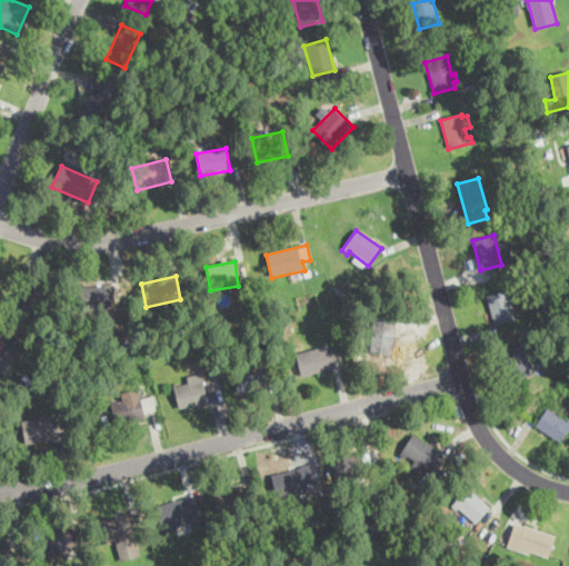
[(80,288),(80,309),(110,309),(110,288),(80,288)]
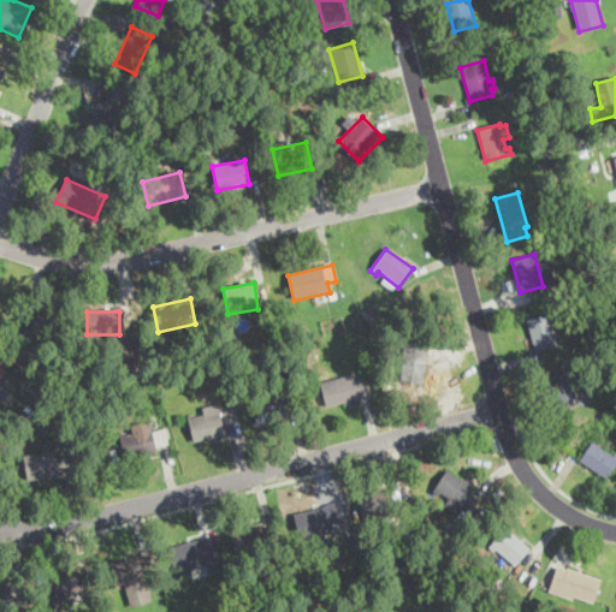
[(534,351),(557,346),(549,315),(526,321),(534,351)]
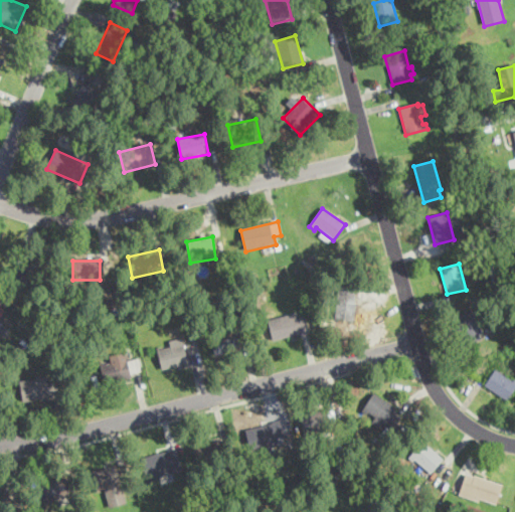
[(352,305),(355,288),(342,286),(339,302),(352,305)]
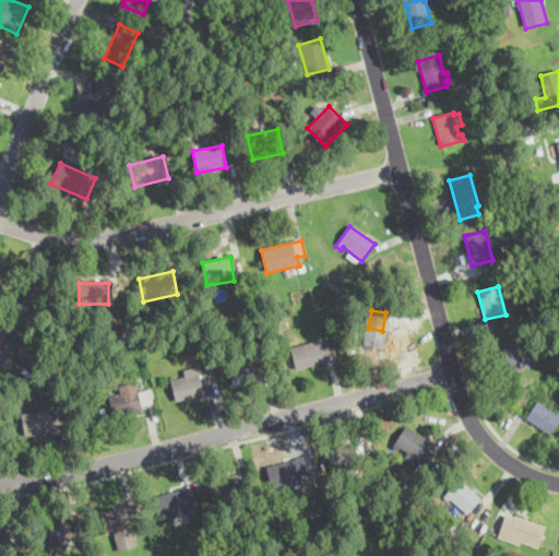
[(520,368),(519,365),(522,364),(520,356),(516,357),(511,339),(490,345),(498,375),(520,368)]
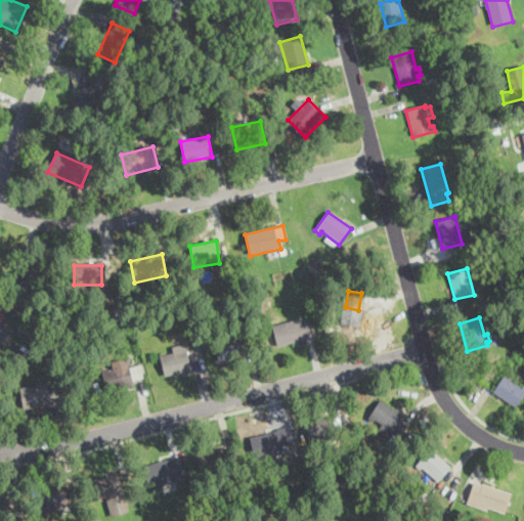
[(277,348),(314,338),(308,318),(272,328),(277,348)]
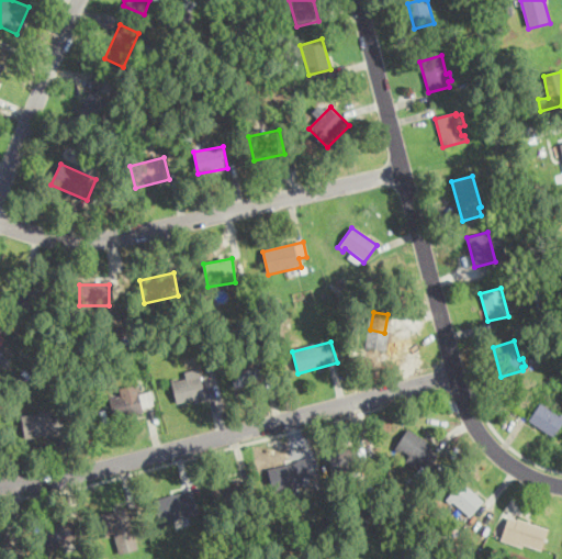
[(0,367),(4,369),(10,356),(0,351),(0,367)]
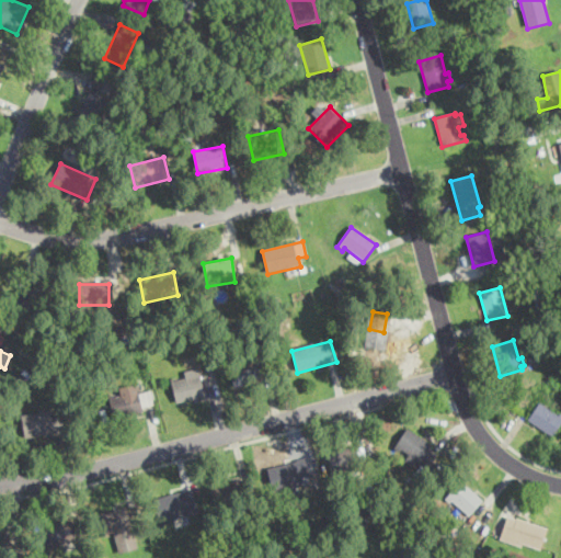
[(228,374),(232,387),(262,379),(258,365),(228,374)]
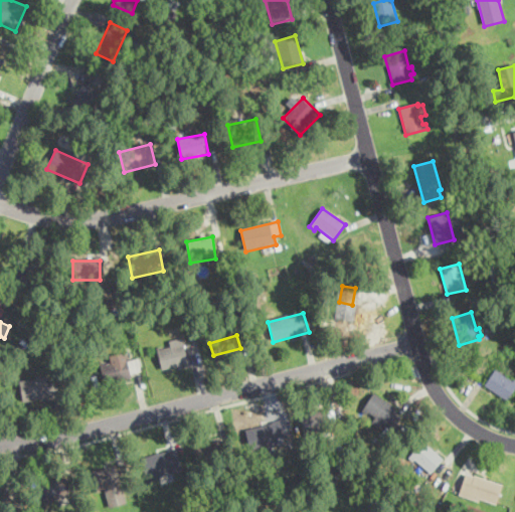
[(181,338),(188,364),(160,370),(156,348),(162,347),(163,349),(169,348),(168,342),(181,338)]
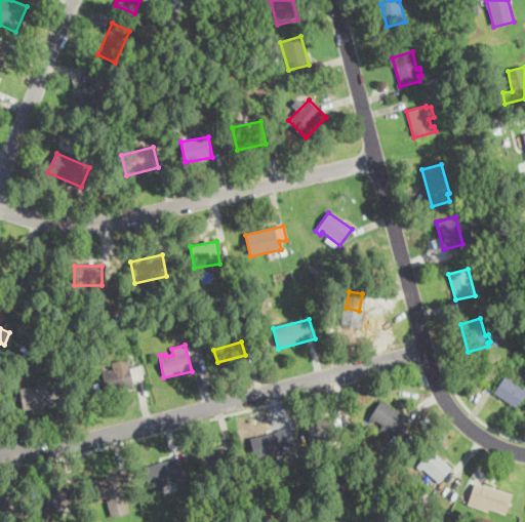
[(125,359),(132,387),(104,394),(98,371),(107,369),(107,372),(112,370),(110,363),(125,359)]
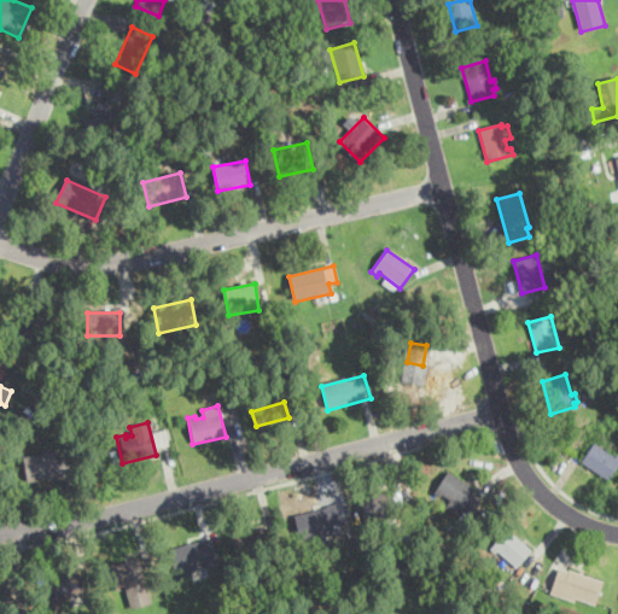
[(582,463),(607,480),(617,466),(617,457),(595,443),(582,463)]
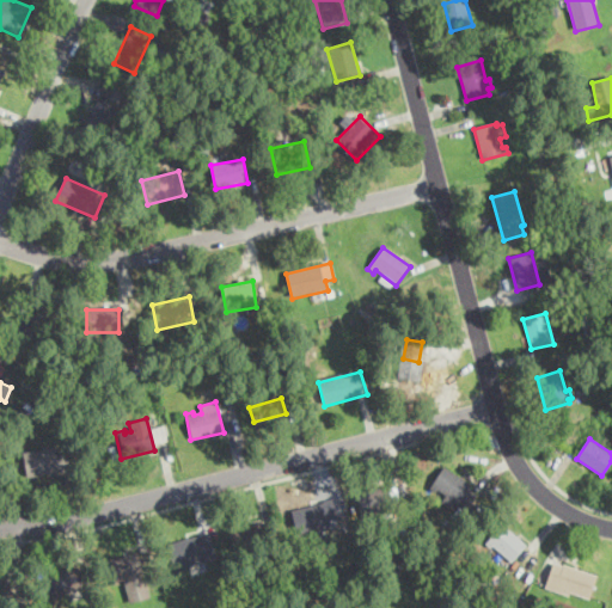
[(62,447),(23,453),(26,478),(67,472),(62,447)]
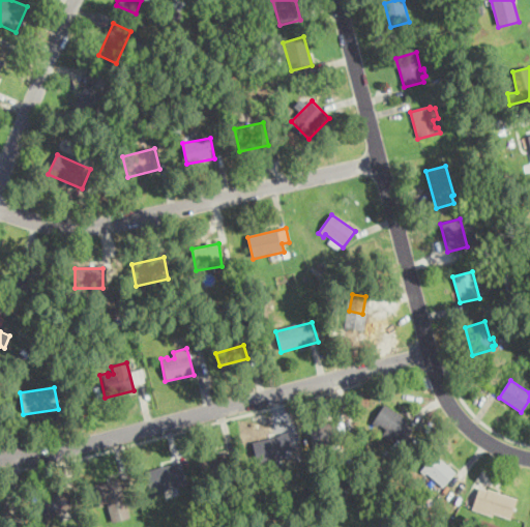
[(414,427),(386,406),(372,426),(399,445),(414,427)]
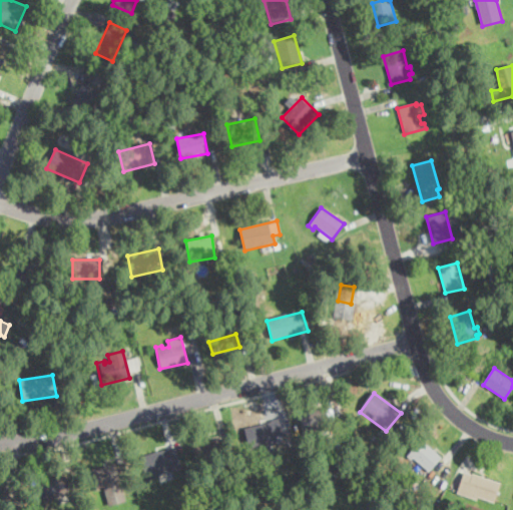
[(323,409),(299,416),(304,435),(328,428),(323,409)]
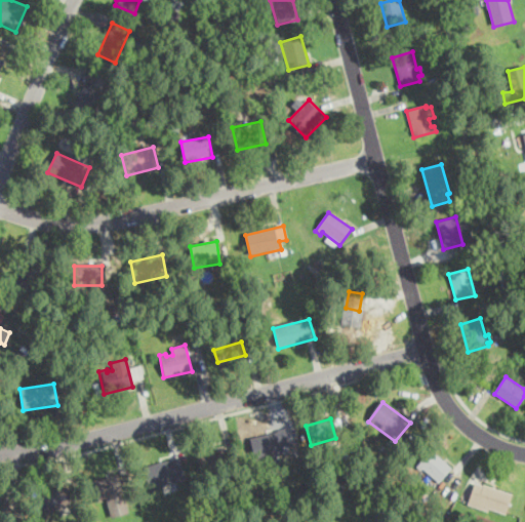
[(250,439),(255,460),(292,451),(286,430),(250,439)]
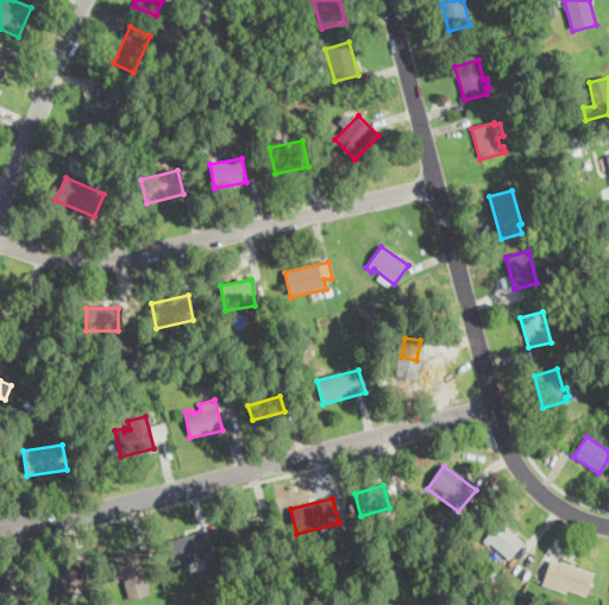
[(270,516),(227,527),(233,550),(276,540),(270,516)]
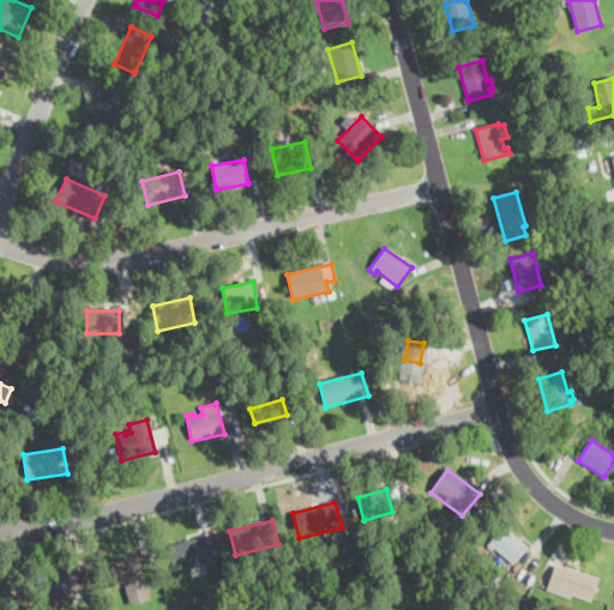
[(529,547),(503,526),(488,545),(515,565),(529,547)]
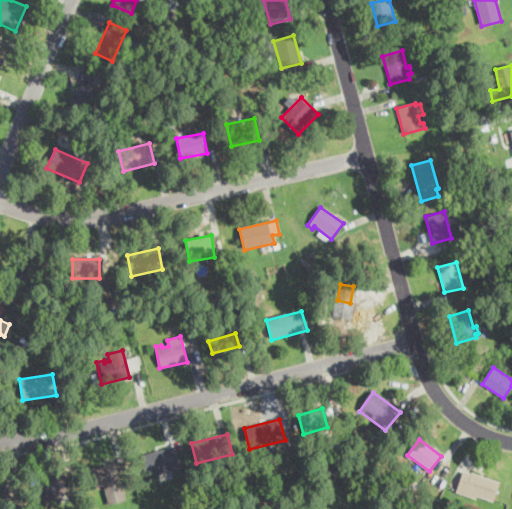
[(141,457),(147,477),(181,468),(175,447),(141,457)]
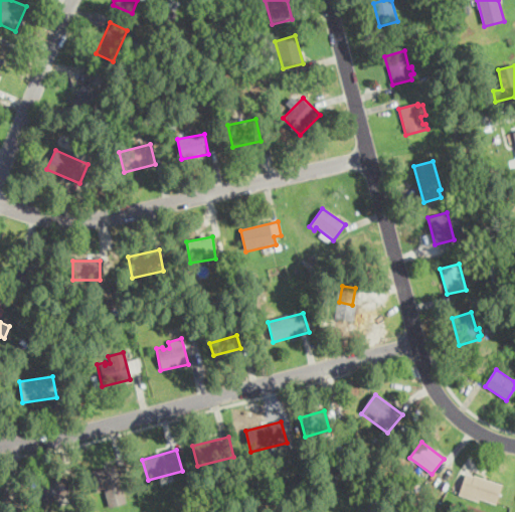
[(90,475),(96,497),(123,490),(118,468),(90,475)]
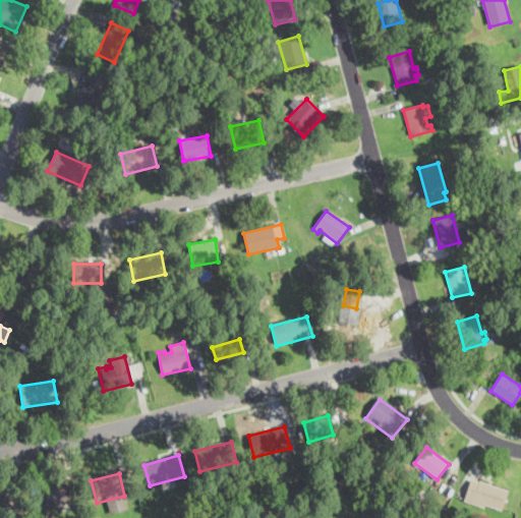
[(508,491),(471,479),(464,501),(501,513),(508,491)]
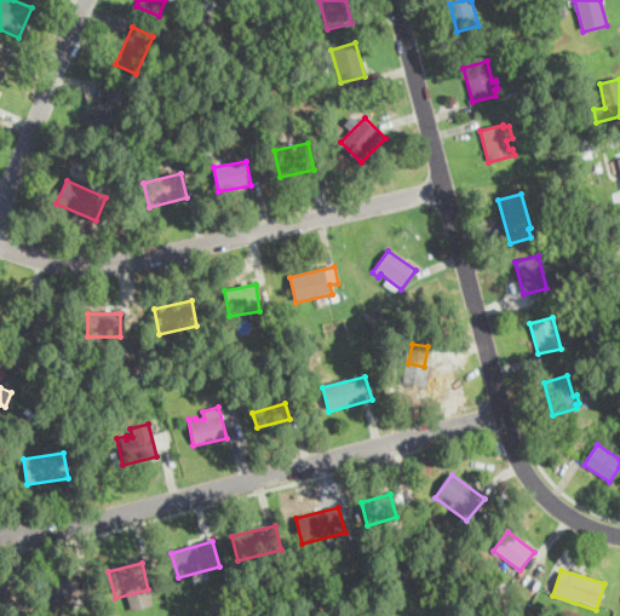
[(36,586),(42,609),(87,598),(81,575),(36,586)]
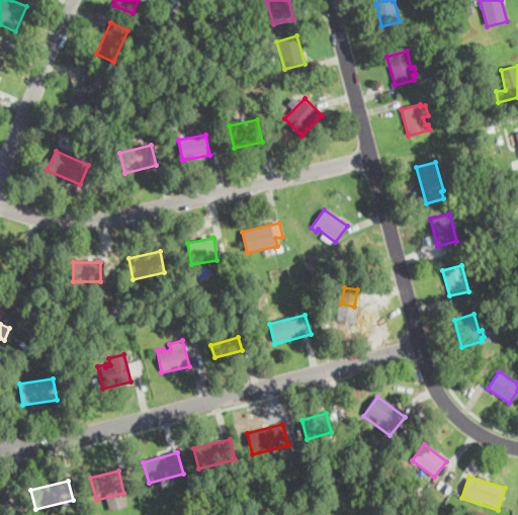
[(0,491),(0,507),(9,507),(9,491),(0,491)]
